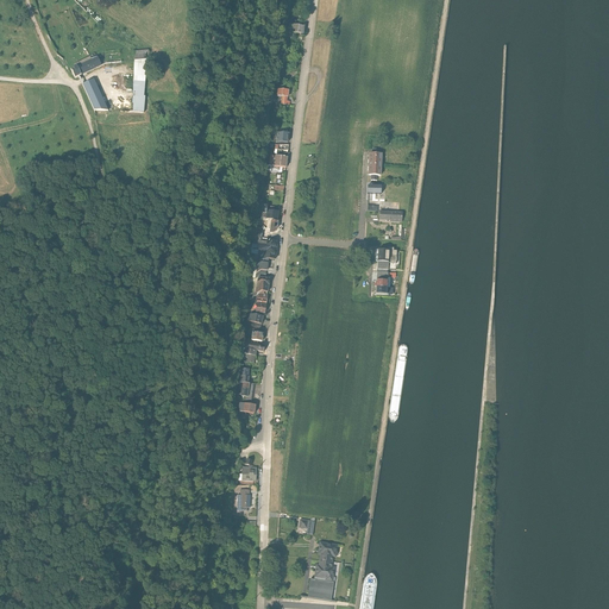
[(94,79),(82,85),(94,112),(143,114),(145,98),(144,98),(146,61),(148,61),(149,51),(133,52),(133,62),(135,62),(133,79),(132,104),(105,102),(94,79)]
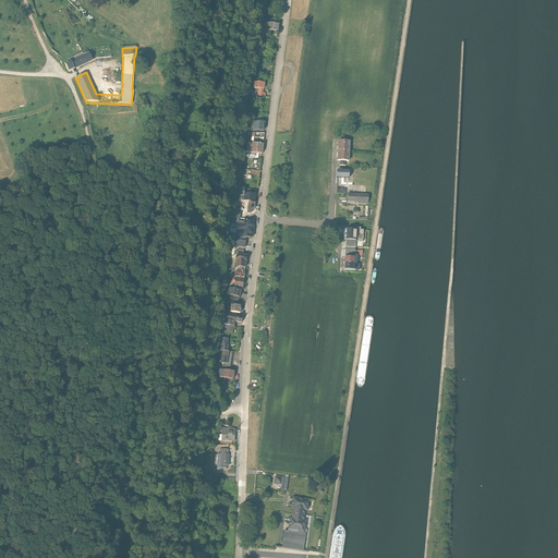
[(70,62),(64,64),(69,73),(73,71),(74,70),(81,68),(92,61),(88,53),(83,56),(77,59),(76,56),(69,60),(70,62)]
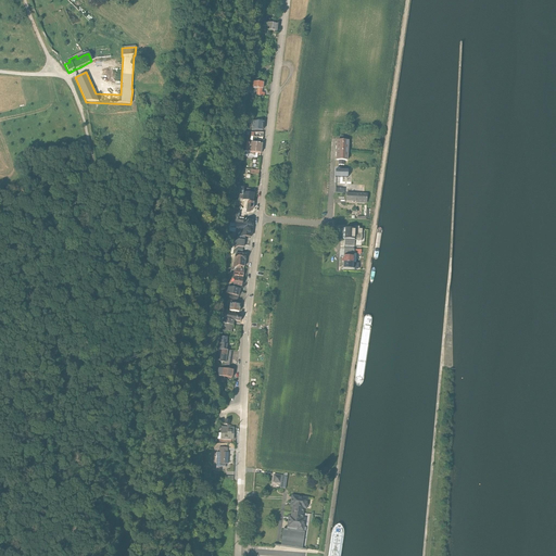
[(258,79),(257,81),(257,86),(266,87),(266,84),(263,84),(264,79),(265,74),(254,72),(253,78),(255,78),(258,79)]
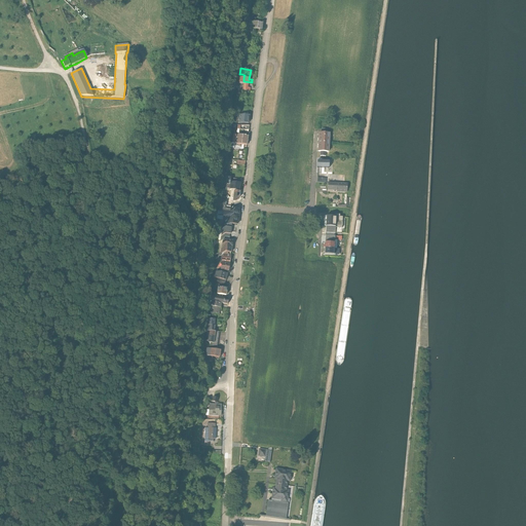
[(240,106),(239,114),(250,115),(251,107),(240,106)]
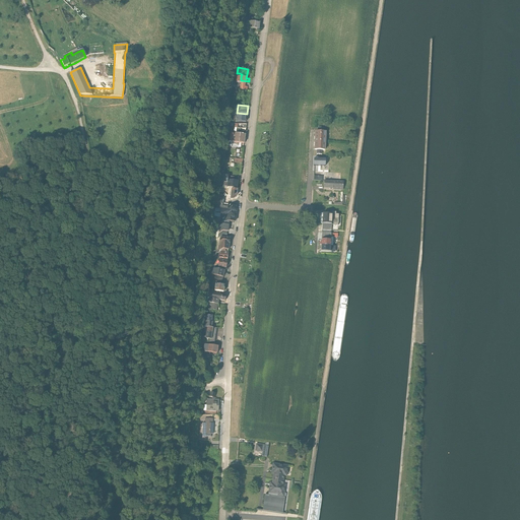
[(235,134),(242,134),(245,135),(246,126),(236,124),(236,127),(235,134)]
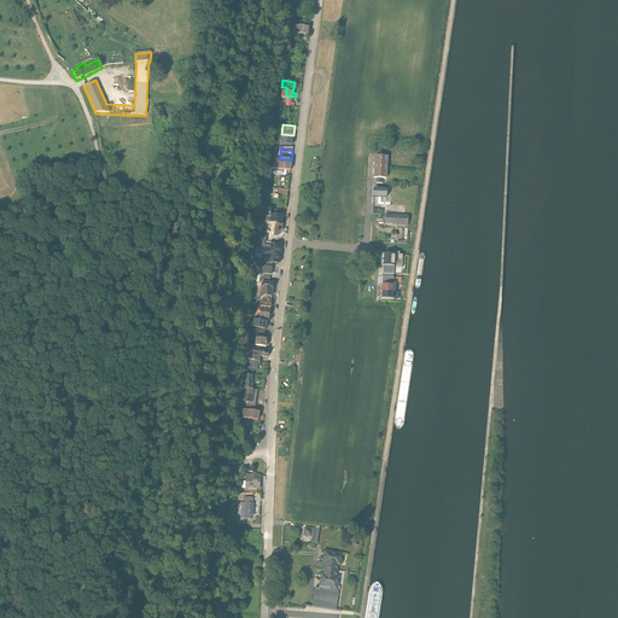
[(278,159),(270,158),(268,167),(272,168),(272,163),(283,165),(283,164),(287,165),(287,159),(279,159),(280,151),(279,151),(278,159)]
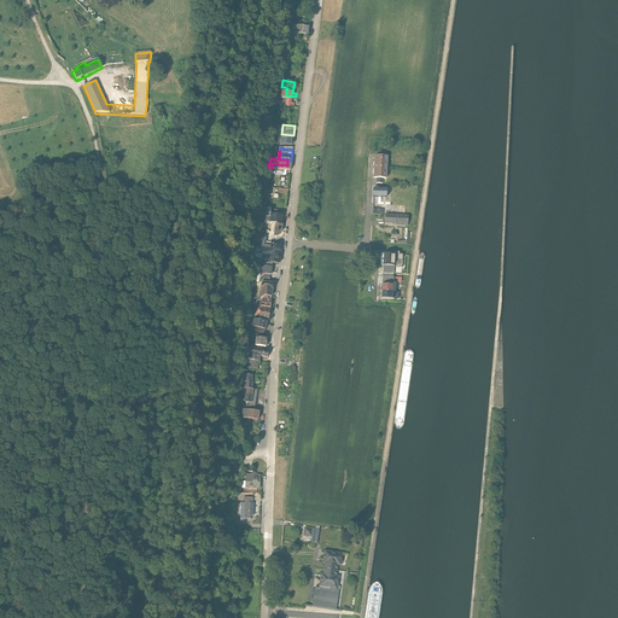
[(374,165),(388,167),(388,156),(386,156),(377,155),(374,155),(374,165)]
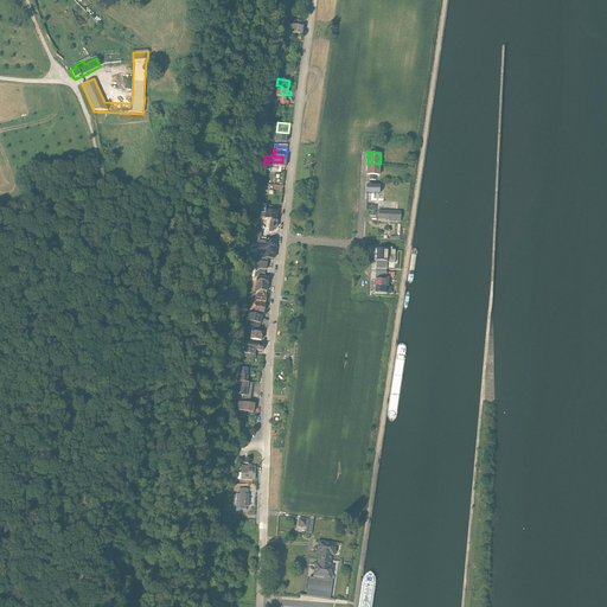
[(381,164),(368,163),(366,174),(370,174),(376,174),(379,174),(381,164)]
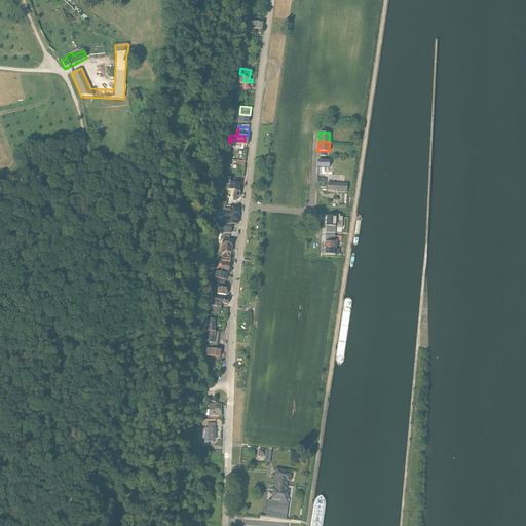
[(226,175),(226,180),(226,181),(231,181),(232,174),(241,175),(242,171),(232,170),(231,176),(226,175)]
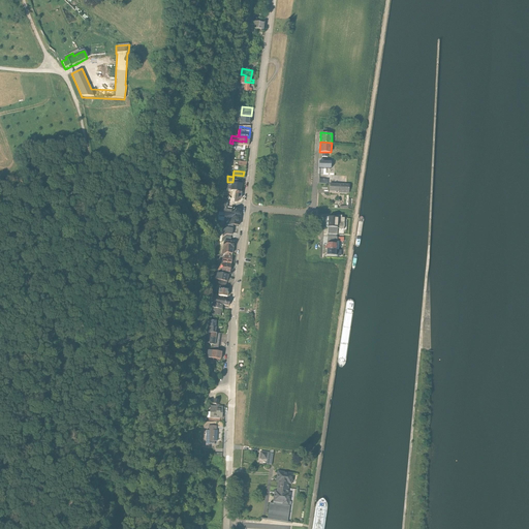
[(234,175),(232,182),(242,183),(243,176),(234,175)]
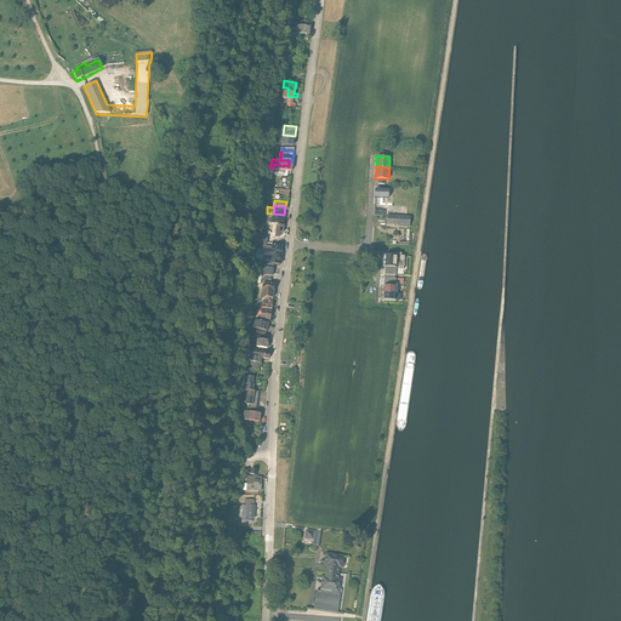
[(398,215),(398,224),(398,226),(410,227),(410,216),(400,215),(398,215)]
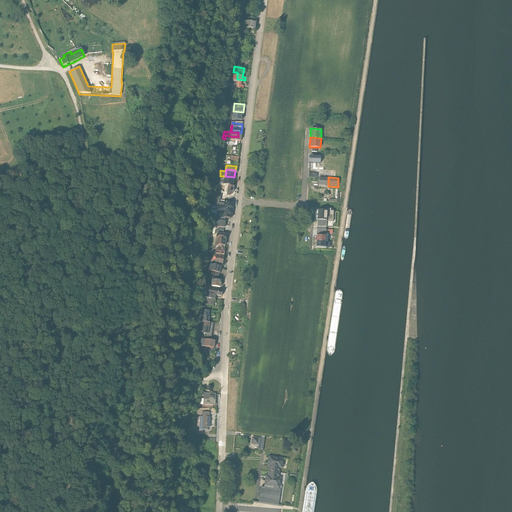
[(223,208),(222,213),(223,213),(226,214),(232,215),(232,210),(233,208),(233,203),(232,203),(233,199),(226,198),(227,196),(225,195),(225,193),(215,192),(215,197),(217,197),(216,207),(223,208)]
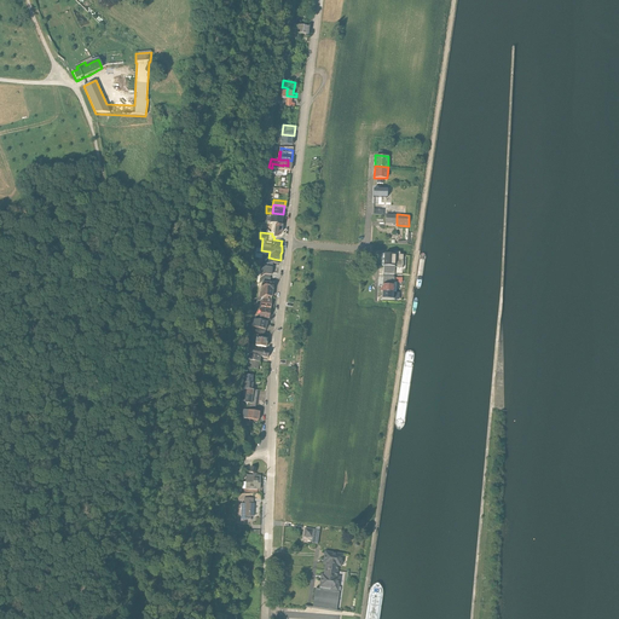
[(383,276),(394,277),(394,273),(397,273),(397,267),(403,267),(404,254),(400,254),(400,252),(393,252),(393,253),(395,253),(395,266),(383,266),(383,272),(383,273),(383,276)]
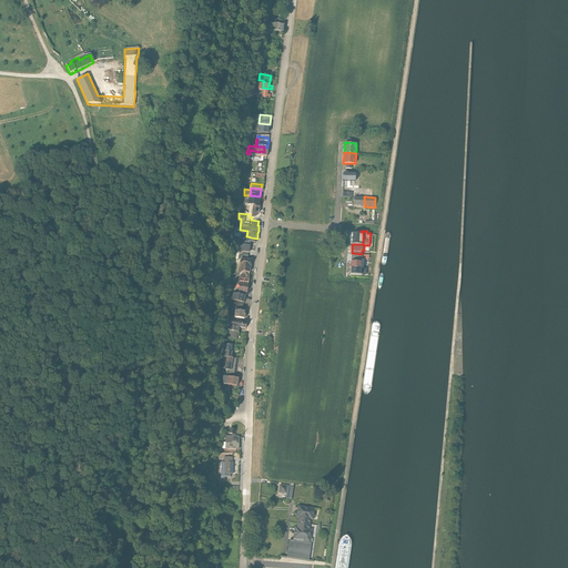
[(352,232),(352,244),(363,244),(363,232),(361,232),(352,232)]
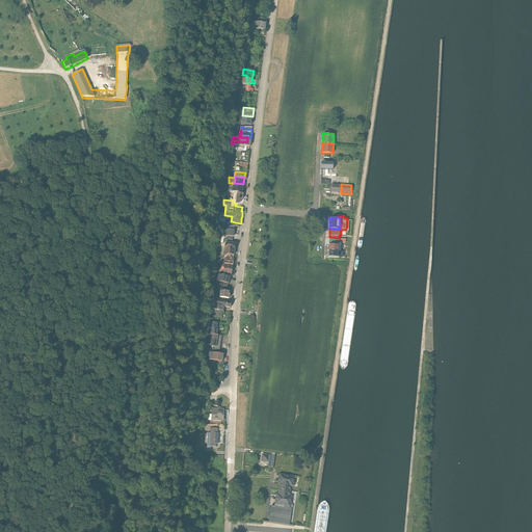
[(234,227),(224,225),(223,232),(221,232),(221,235),(223,235),(225,235),(227,234),(233,234),(234,227)]
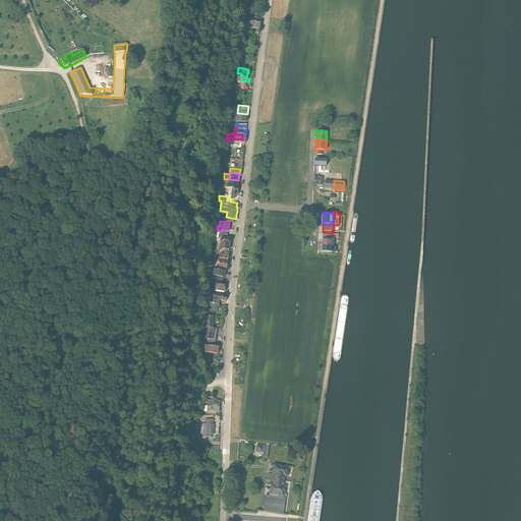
[(221,230),(219,230),(218,233),(221,234),(219,245),(220,246),(224,246),(229,246),(231,235),(227,234),(231,234),(232,230),(231,229),(228,229),(222,229),(221,230)]
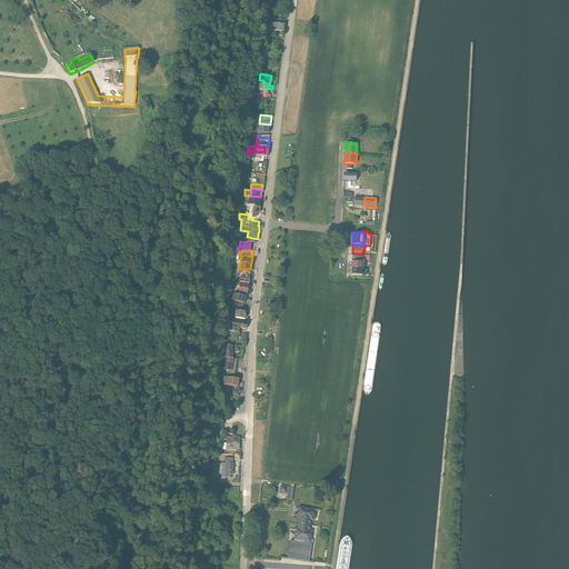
[(362,268),(361,275),(367,275),(367,268),(365,268),(365,259),(362,259),(362,255),(352,253),(351,261),(362,261),(362,268)]
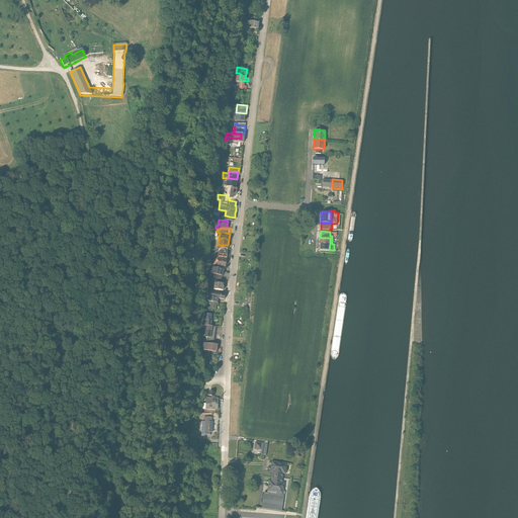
[(223,245),(219,245),(218,254),(227,255),(228,245),(223,245)]
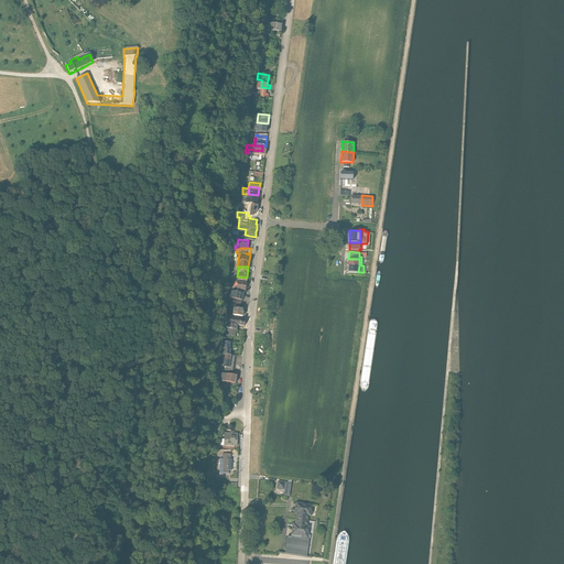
[(230,294),(231,288),(229,286),(227,293),(228,293),(227,297),(241,301),(242,297),(230,294)]
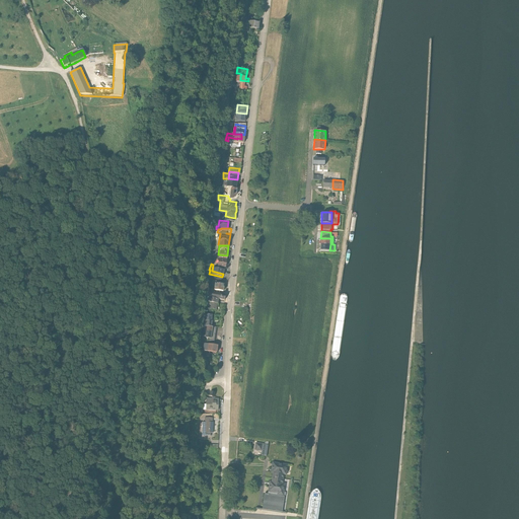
[(212,271),(223,274),(225,267),(213,265),(212,271)]
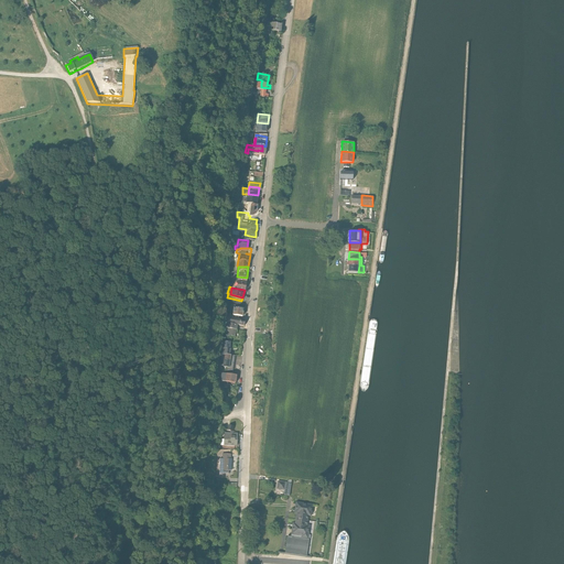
[(227,320),(238,322),(245,323),(245,317),(241,316),(238,316),(226,314),(226,320),(227,320)]
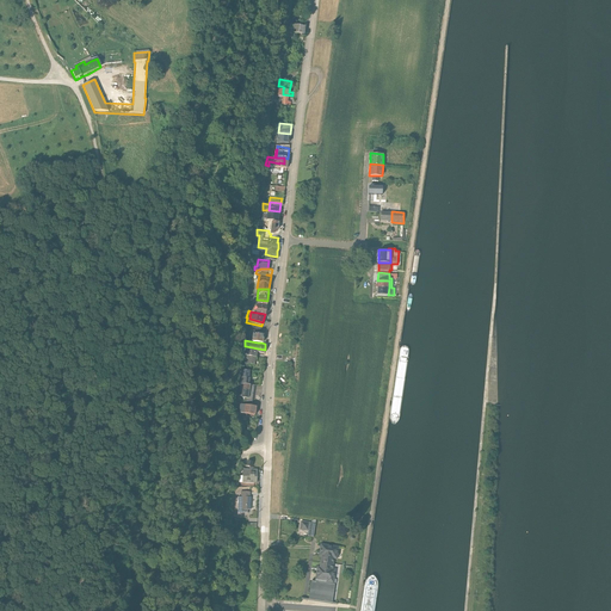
[(244,360),(245,360),(255,362),(257,355),(245,352),(244,357),(244,360)]
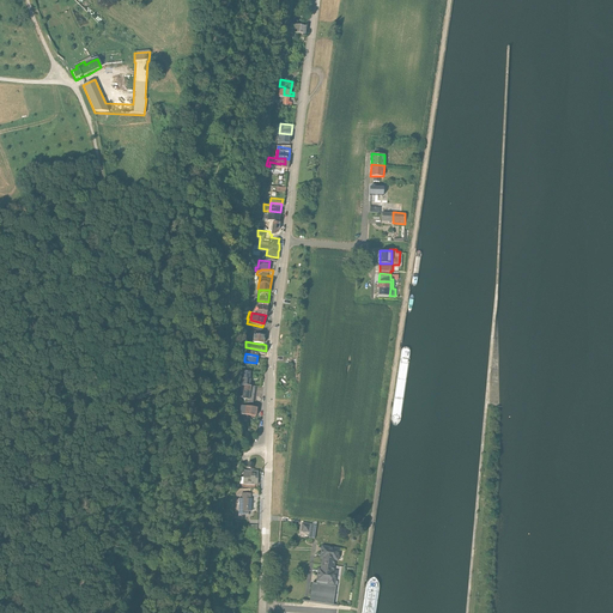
[(238,382),(242,382),(250,383),(250,376),(250,369),(243,368),(240,368),(238,374),(242,375),(242,376),(240,376),(238,382)]
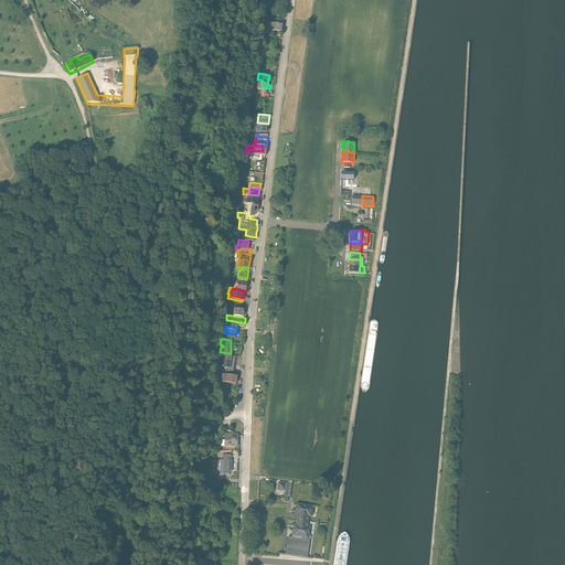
[(228,372),(222,372),(221,379),(228,380),(236,381),(237,373),(228,372)]
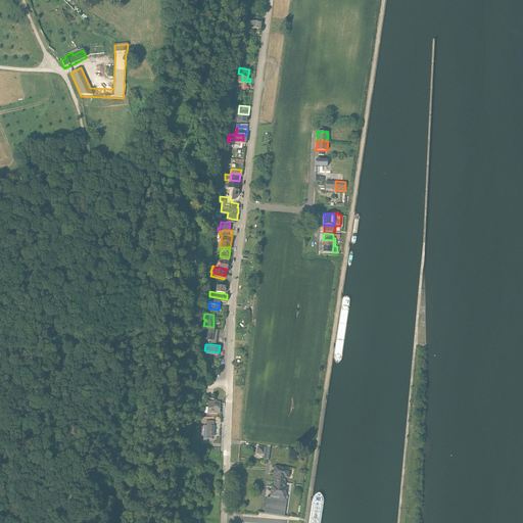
[(208,398),(207,411),(220,412),(221,399),(208,398)]
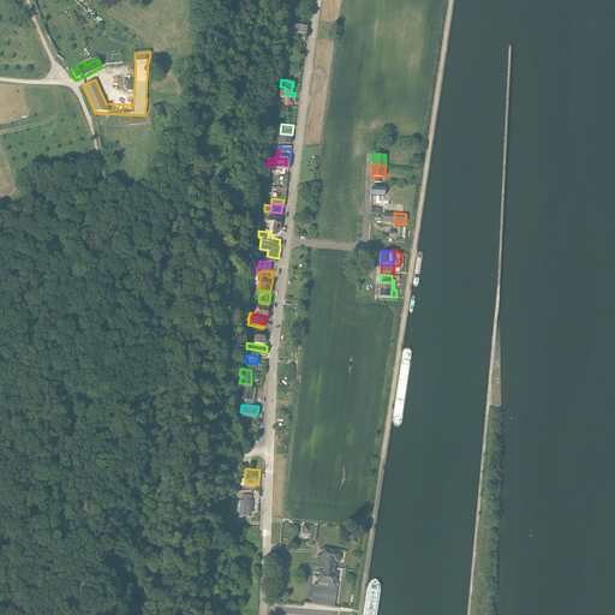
[(244,497),(243,511),(252,511),(254,497),(252,497),(252,493),(243,493),(243,497),(244,497)]
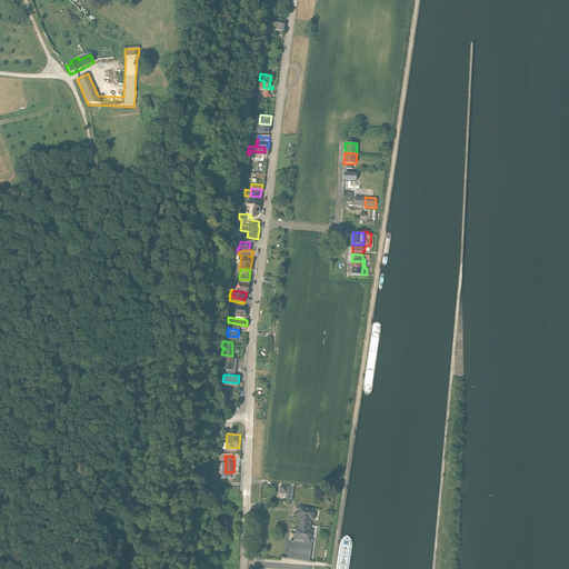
[(280,482),(279,491),(288,492),(289,483),(280,482)]
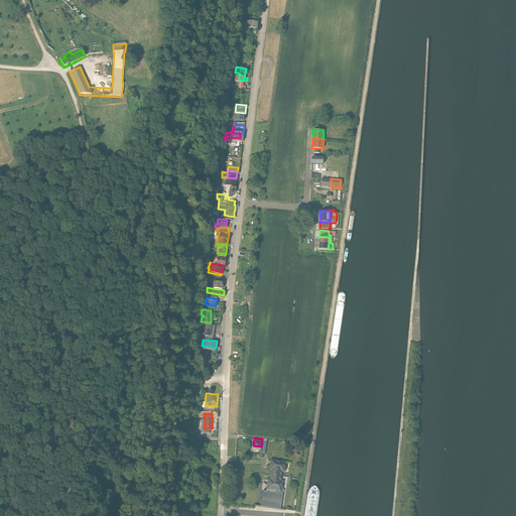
[(270,473),(282,475),(283,471),(285,471),(287,460),(271,458),(269,469),(271,469),(270,473)]
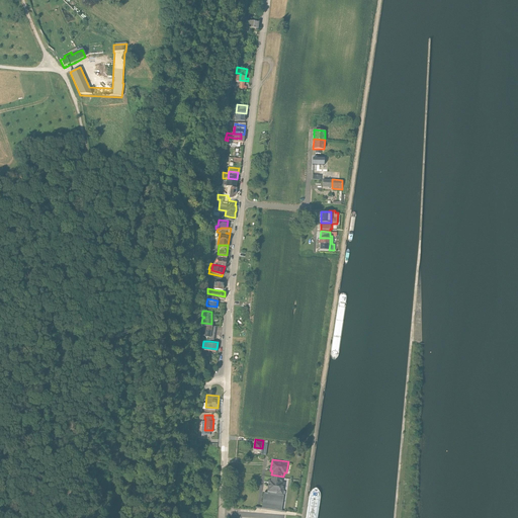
[(283,477),(271,475),(271,479),(269,479),(267,490),(277,491),(276,492),(283,493),(285,481),(283,481),(283,477)]
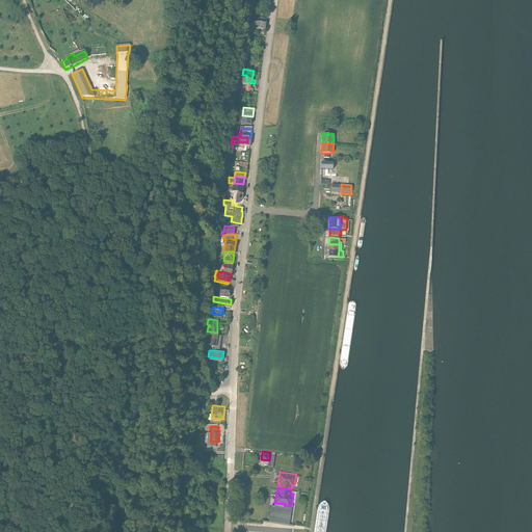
[(269,519),(269,520),(290,523),(292,507),(271,504),(269,519)]
